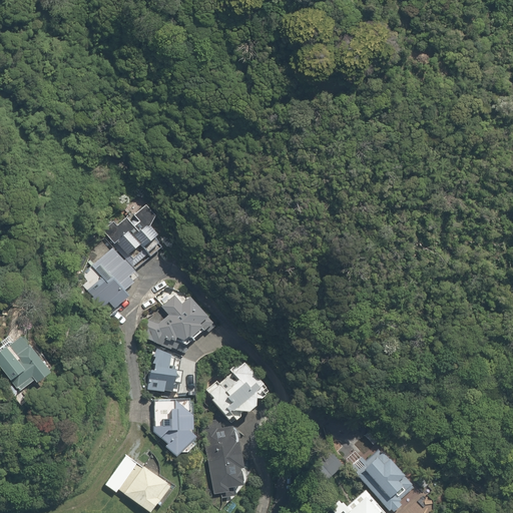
[(150,226),(161,216),(148,203),(120,230),(112,222),(102,231),(116,246),(113,249),(134,272),(165,241),(150,226)]
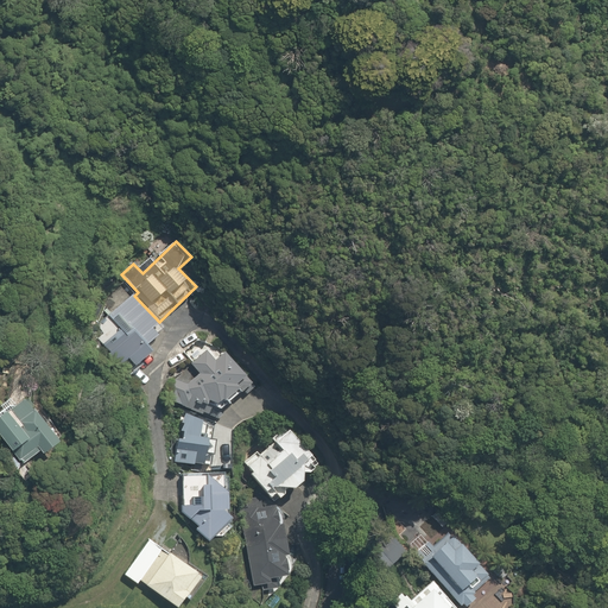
[(159,322),(134,296),(115,312),(132,330),(147,347),(166,329),(159,322)]
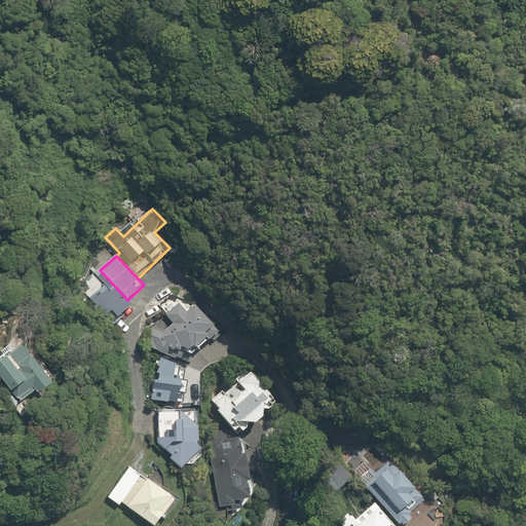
[(117,318),(133,304),(127,300),(114,286),(108,291),(91,273),(77,287),(104,315),(109,310),(117,318)]
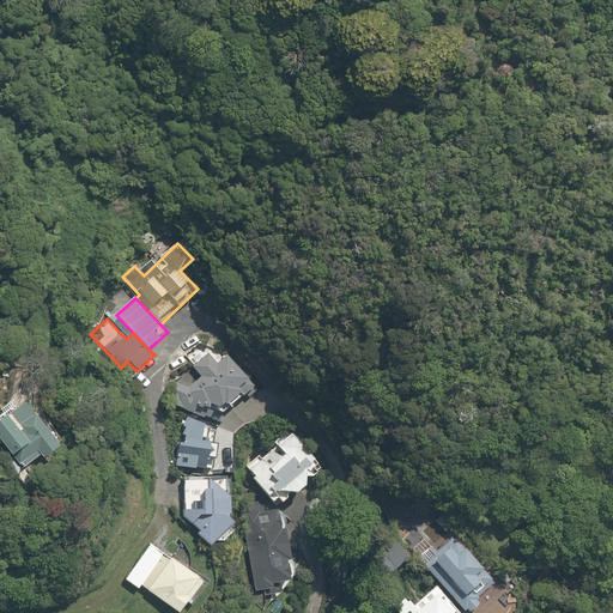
[(210,424),(255,388),(229,356),(218,364),(207,351),(190,364),(201,377),(174,402),(210,424)]
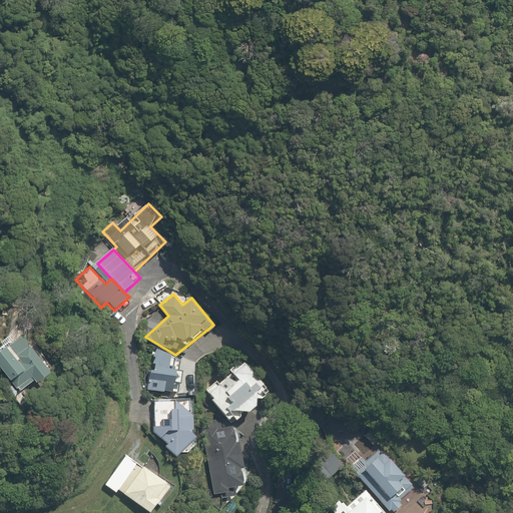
[(26,336),(0,352),(0,375),(14,398),(51,375),(26,336)]
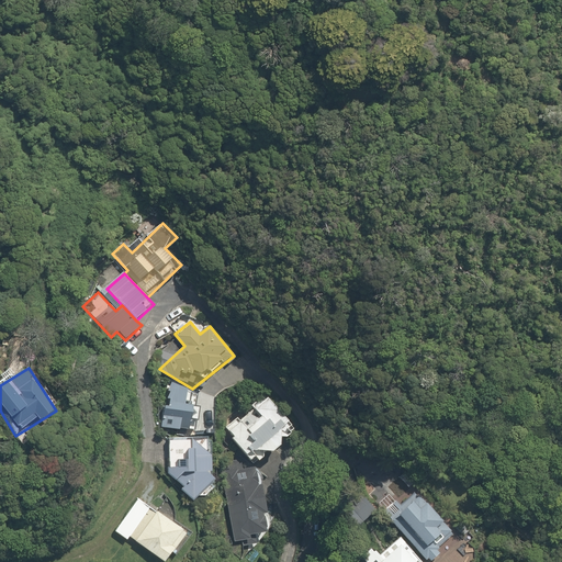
[(199,391),(166,388),(161,428),(187,431),(188,420),(195,422),(199,391)]
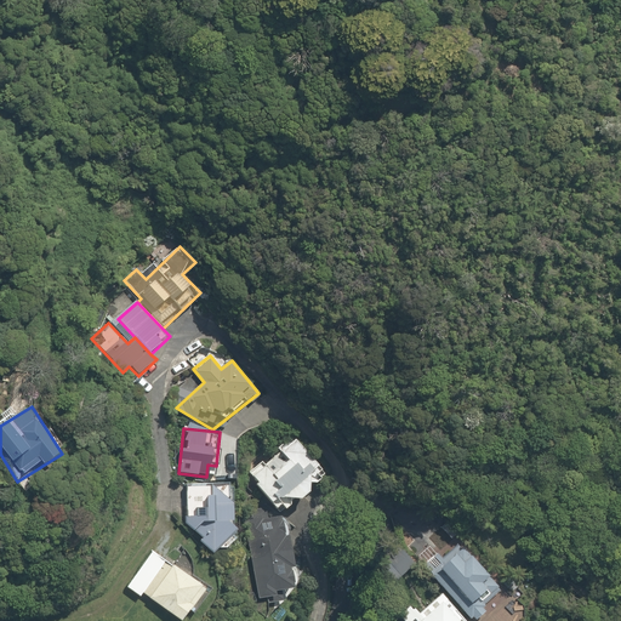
[(322,472),(294,438),(250,474),(281,512),(298,499),(300,501),(313,489),(308,483),(322,472)]
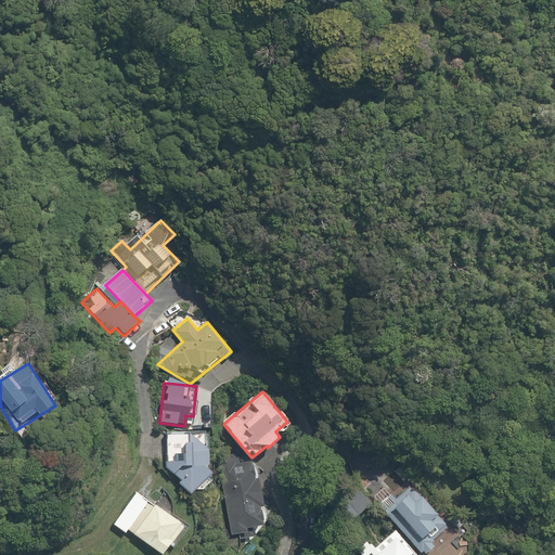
[(209,436),(167,434),(165,466),(190,493),(211,475),(207,470),(209,436)]
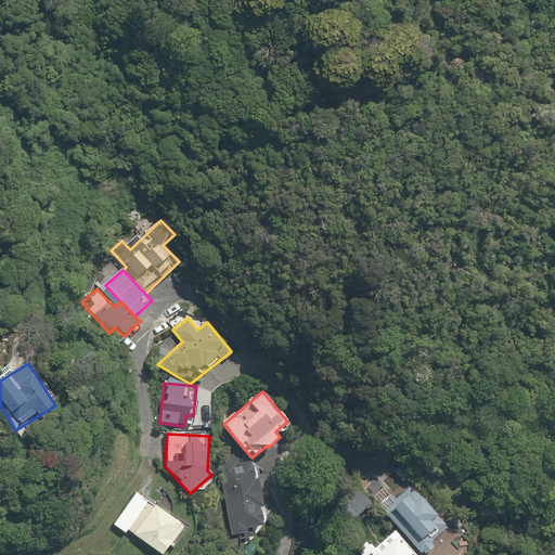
[(239,452),(221,454),(226,493),(229,493),(231,518),(228,518),(229,533),(247,531),(247,526),(262,524),(258,479),(253,480),(252,464),(241,465),(239,452)]
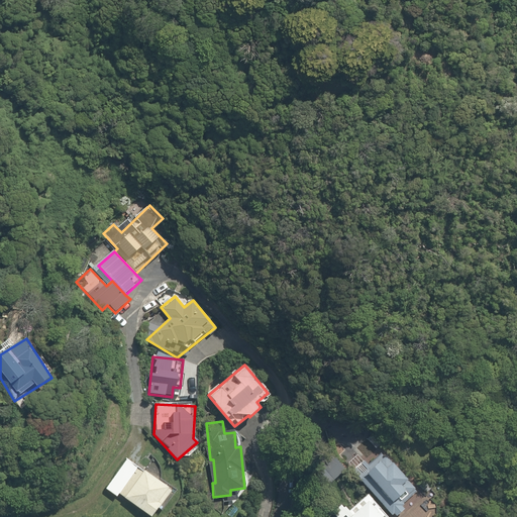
[(408,479),(386,454),(366,474),(394,504),(409,489),(404,483),(408,479)]
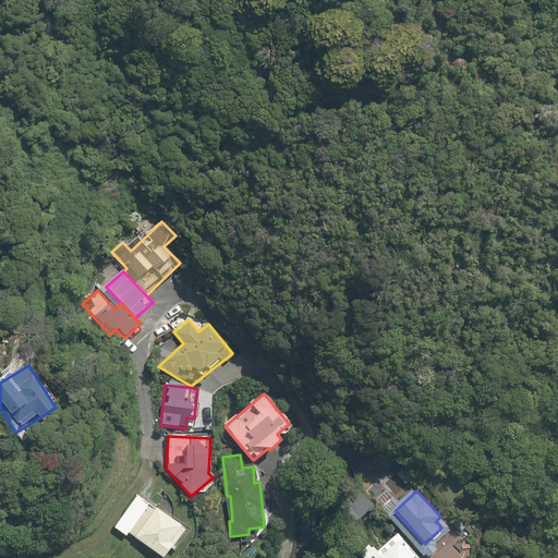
[(129,532),(165,557),(171,549),(174,552),(189,531),(137,494),(114,526),(126,535),(129,532)]
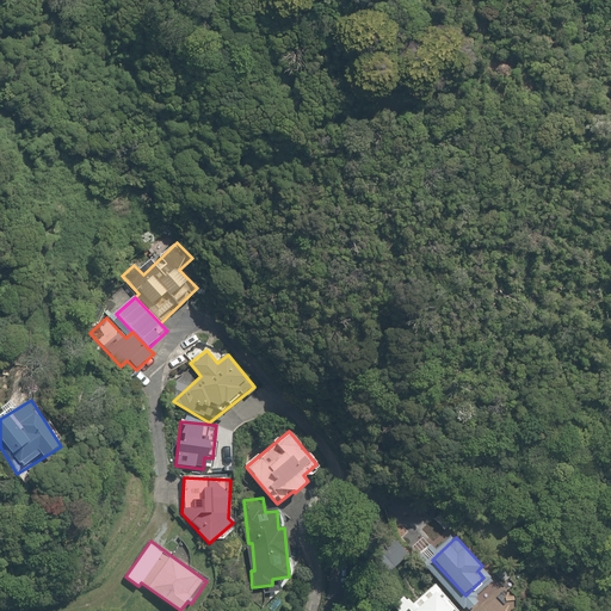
[(511,610),(518,604),(492,580),(470,604),(476,609),(473,610),(511,610)]
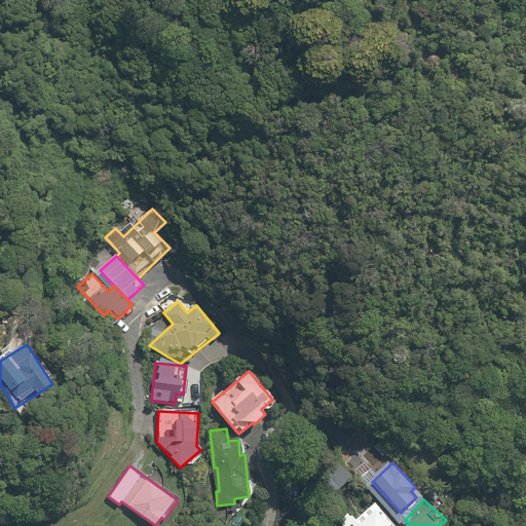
[(396,525),(374,500),(343,525),(396,525)]
